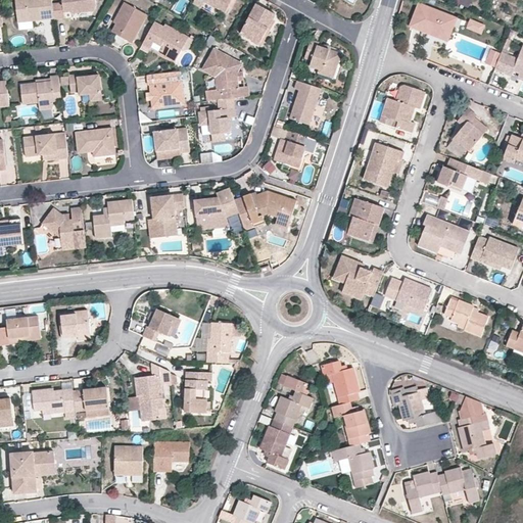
[(32,21),(54,19),(52,4),(51,0),(14,0),(17,19),(32,17),(32,21)]
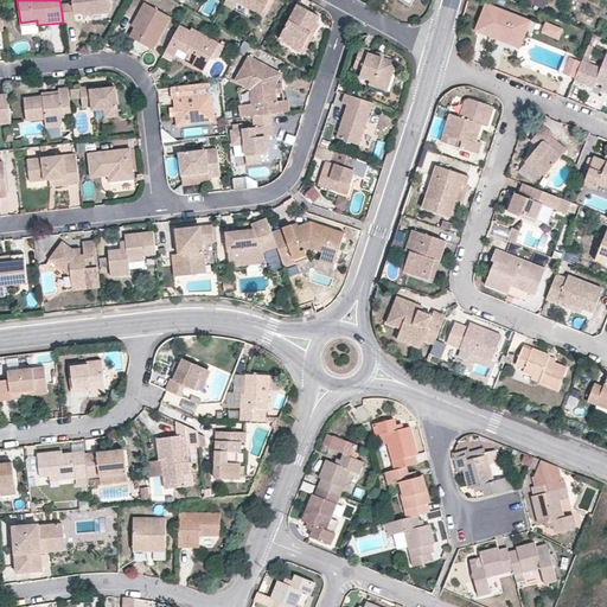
[(61,5),(63,23),(75,20),(75,14),(83,13),(83,17),(94,14),(94,11),(97,11),(98,14),(108,13),(112,7),(110,0),(71,0),(72,4),(61,5)]
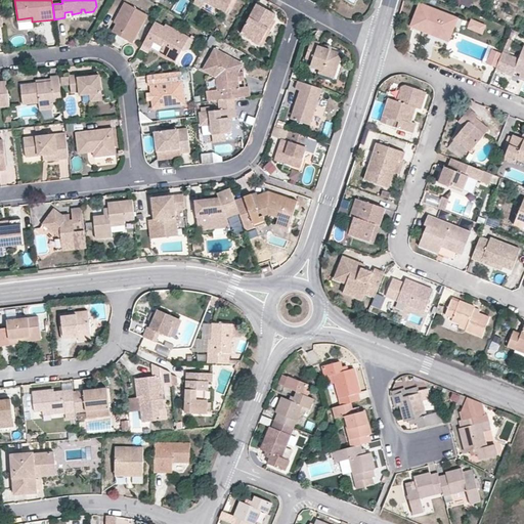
[(202,0),(226,12),(232,0),(202,0)]
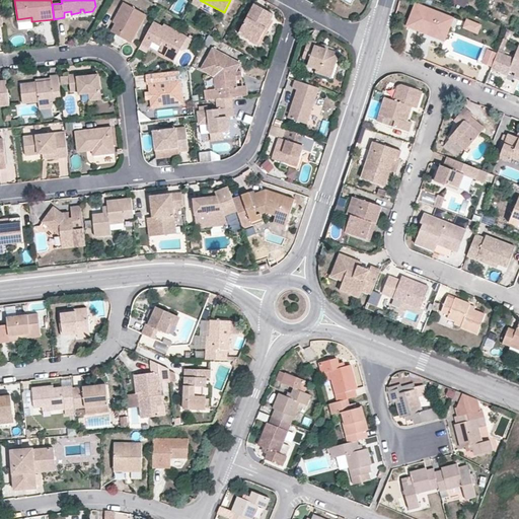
[(424,29),(446,39),(451,25),(448,24),(451,16),(416,2),(405,26),(423,32),(424,29)]
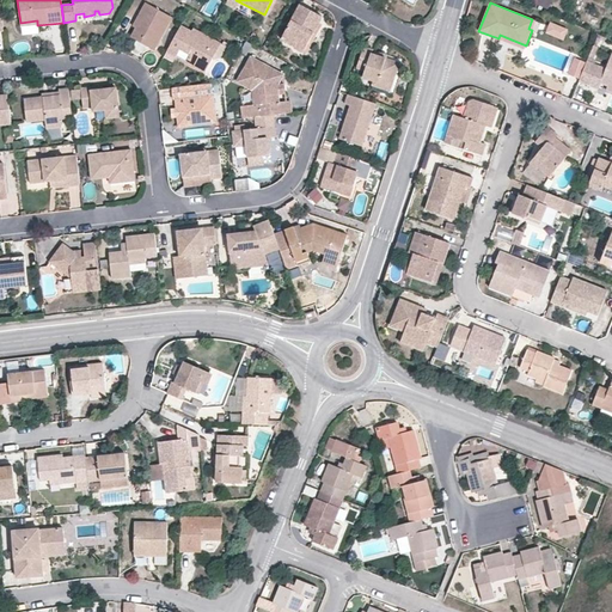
[(172,17),(148,5),(142,16),(140,13),(135,20),(139,23),(135,29),(130,38),(154,50),(172,17)]
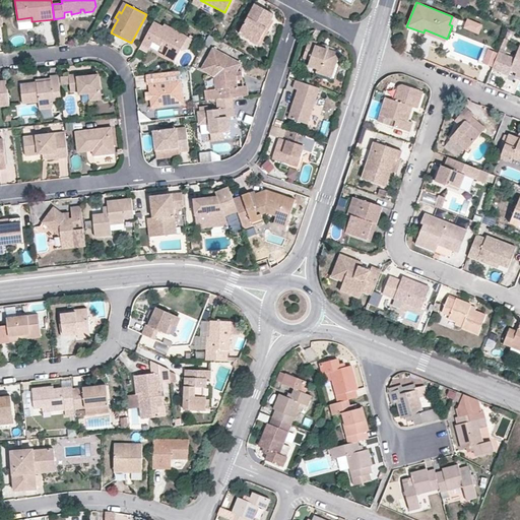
[(260,41),(273,17),(274,14),(255,4),(239,35),(251,41),(253,37),(260,41)]
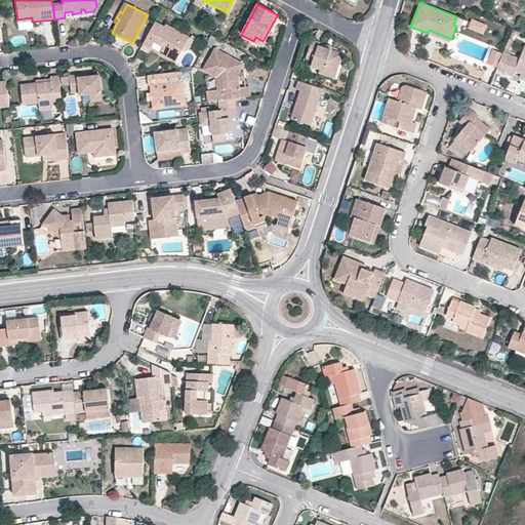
[(278,18),(276,17),(263,41),(255,37),(253,41),(252,42),(261,47),(278,18)]
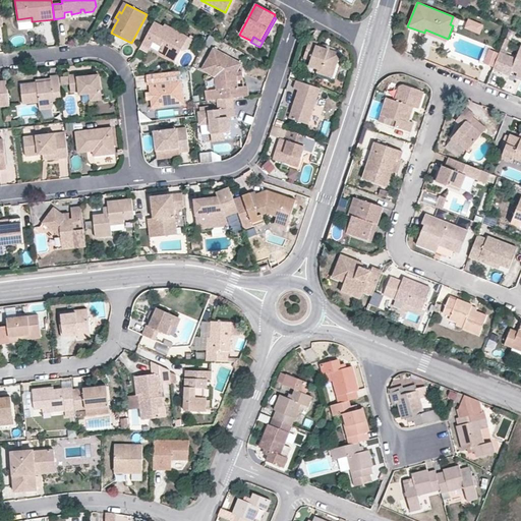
[(484,25),(468,18),(464,27),(480,36),(484,25)]
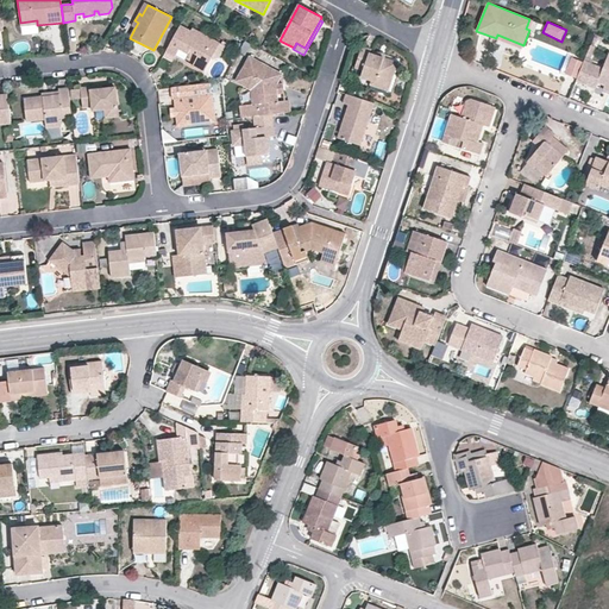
[(181,26),(163,57),(173,62),(179,49),(188,55),(189,52),(192,49),(199,52),(196,56),(199,57),(193,67),(205,73),(220,43),(193,29),(190,31),(181,26)]
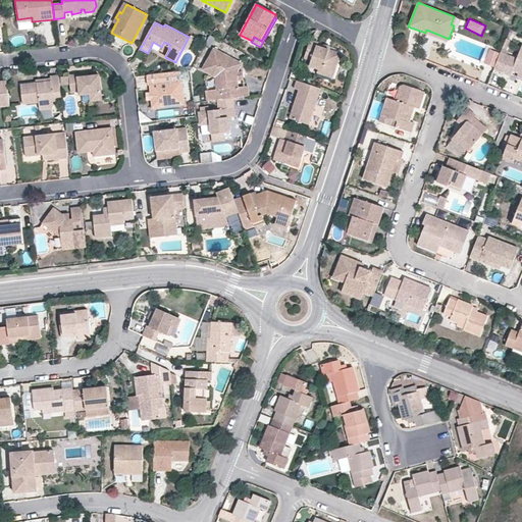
[(425,33),(447,42),(449,39),(426,30),(425,33)]
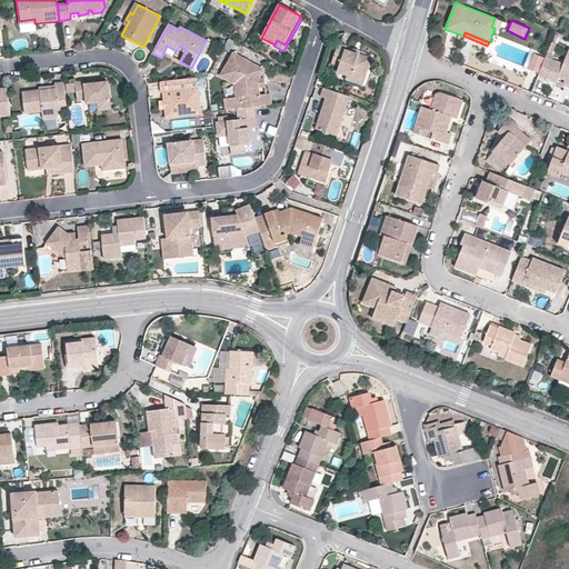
[(372,60),(359,56),(351,52),(346,50),(347,47),(338,43),(331,63),(340,67),(337,73),(347,76),(365,82),(372,60)]
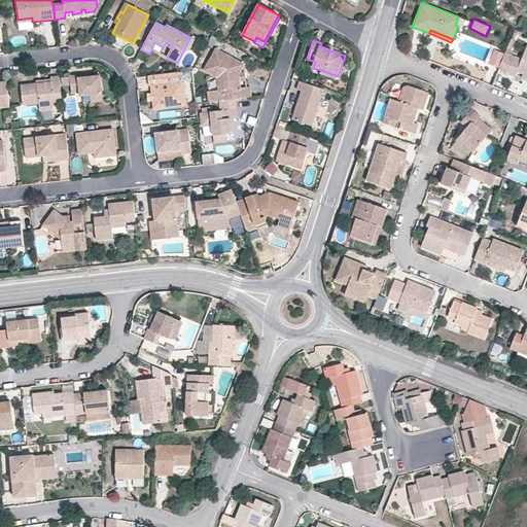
[(505,53),(498,70),(516,77),(518,72),(523,74),(526,75),(526,45),(526,46),(522,59),(505,53)]
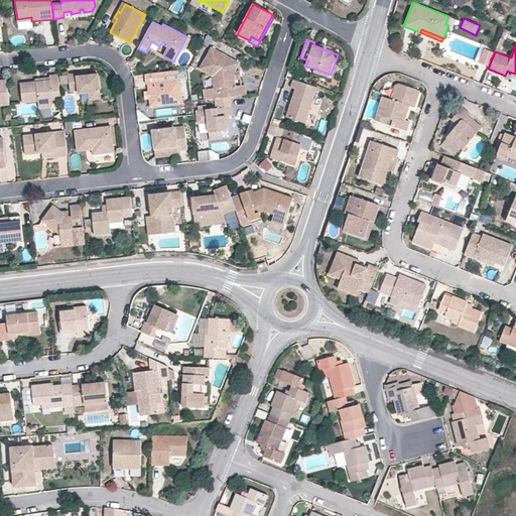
[(232,97),(246,95),(245,85),(236,86),(234,72),(239,63),(212,48),(200,69),(214,76),(215,89),(220,88),(221,98),(232,97)]
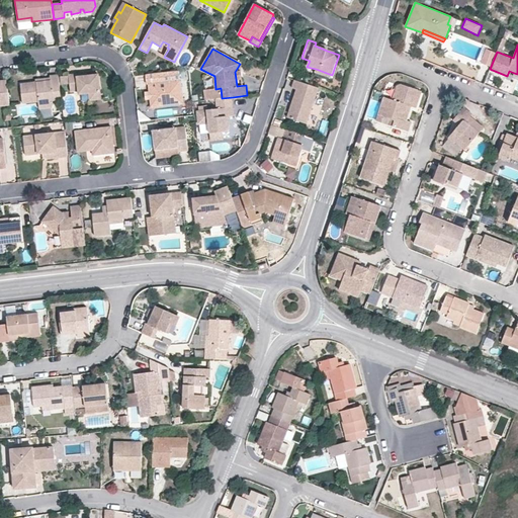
[(331,79),(332,75),(316,69),(315,73),(331,79)]
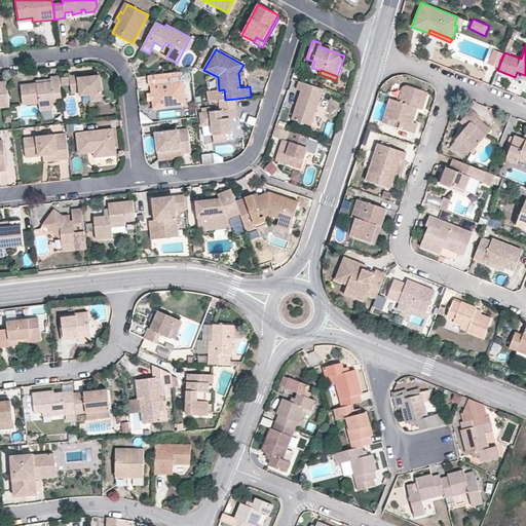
[(161,84),(151,85),(153,108),(154,108),(171,106),(185,104),(182,72),(160,74),(161,84)]
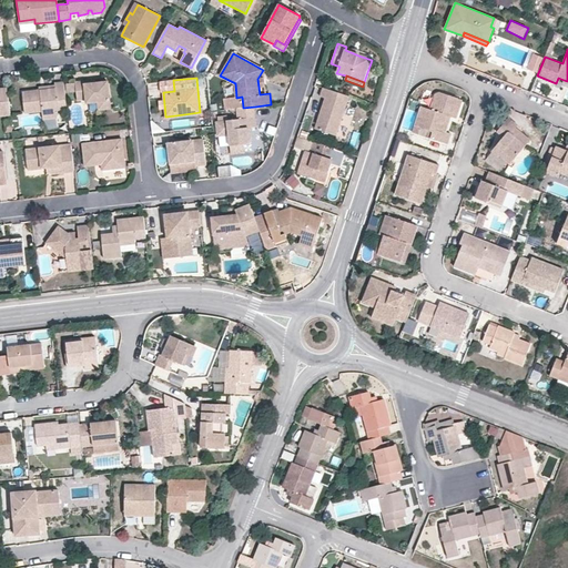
[(173,80),(162,81),(163,92),(174,91),(173,80)]
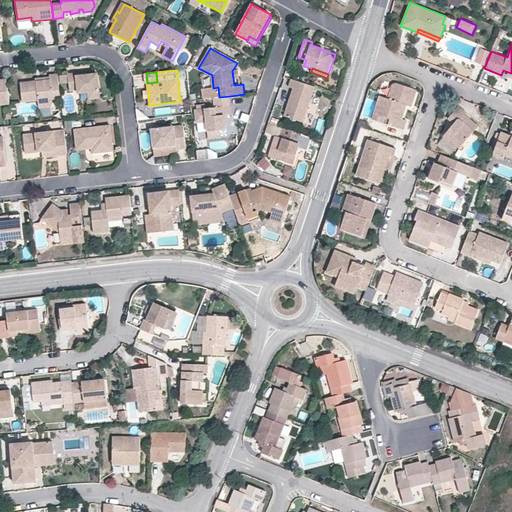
[(58,79),(58,73),(49,74),(49,76),(35,78),(35,81),(58,79)]
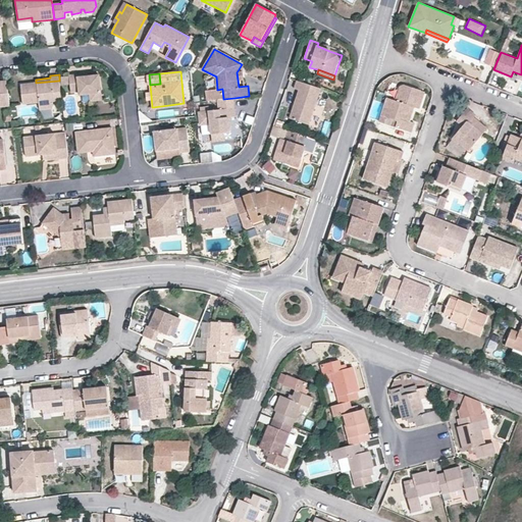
[(99,74),(89,76),(76,77),(76,74),(69,75),(70,92),(79,92),(80,95),(90,94),(91,102),(102,100),(99,74)]
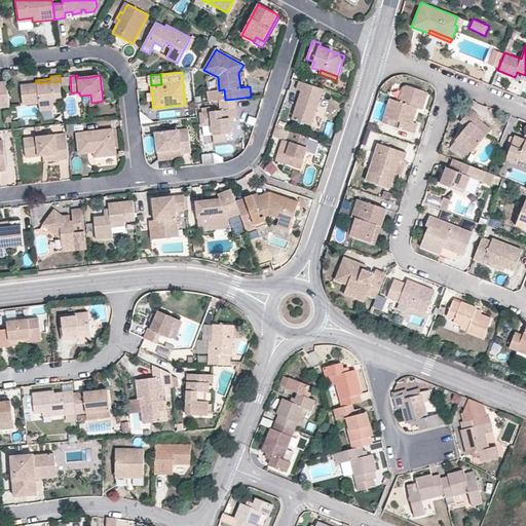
[(0,108),(9,107),(6,81),(0,81),(0,108)]
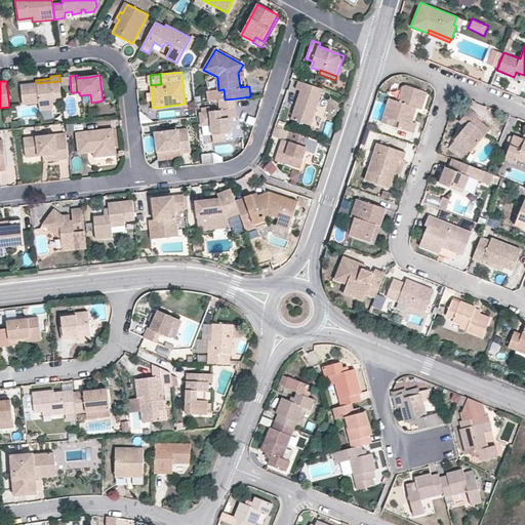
[(52,103),(62,102),(59,81),(36,83),(21,85),(23,106),(39,103),(40,111),(53,109),(52,103)]
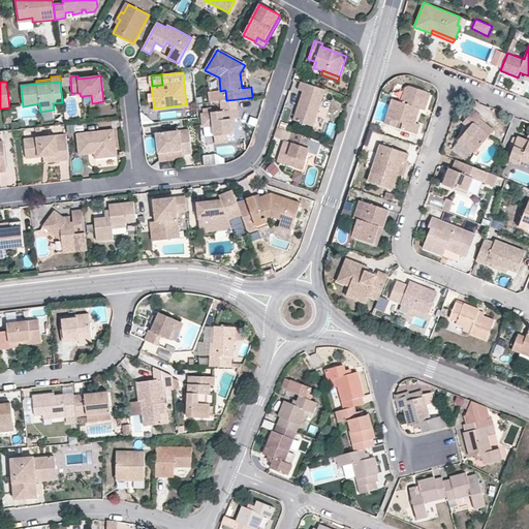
[(314,126),(325,90),(301,82),(298,90),(303,91),(299,101),(303,102),(297,121),(314,126)]
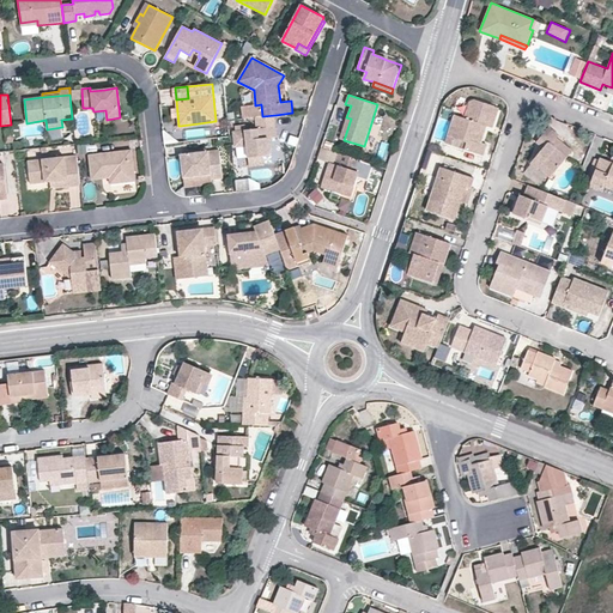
[(486,126),(493,105),(477,99),(473,99),(469,102),(463,119),(455,115),(445,144),(484,156),(487,144),(481,141),(486,126)]
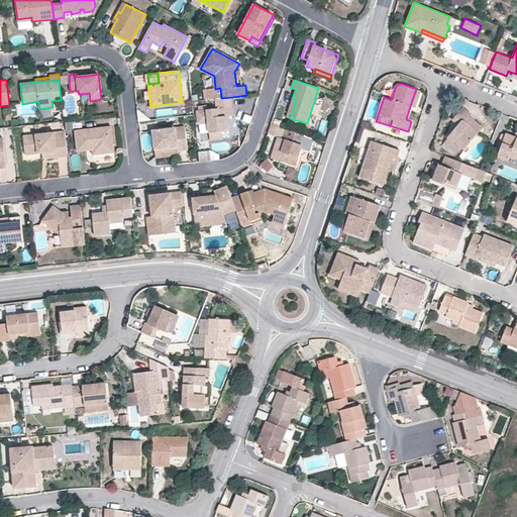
[(421,91),(416,89),(410,106),(416,108),(421,91)]
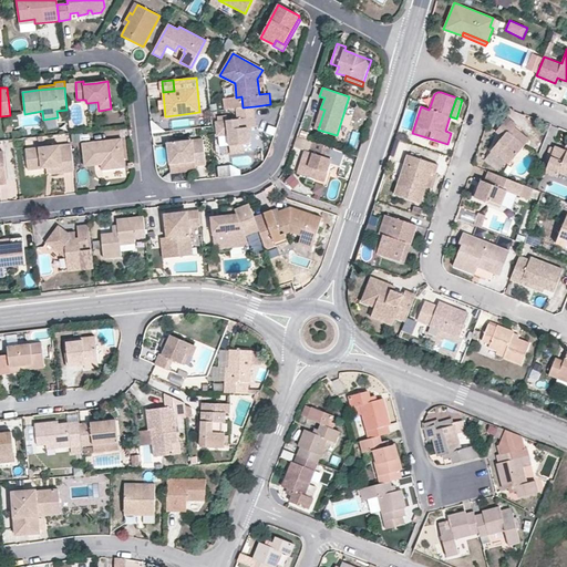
[(256,117),(255,106),(243,107),(240,107),(241,119),(256,117)]
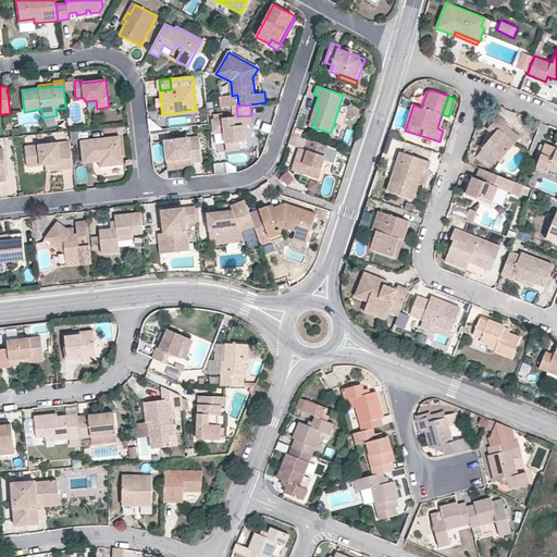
[(308,126),(312,127),(319,108),(314,107),(308,126)]
